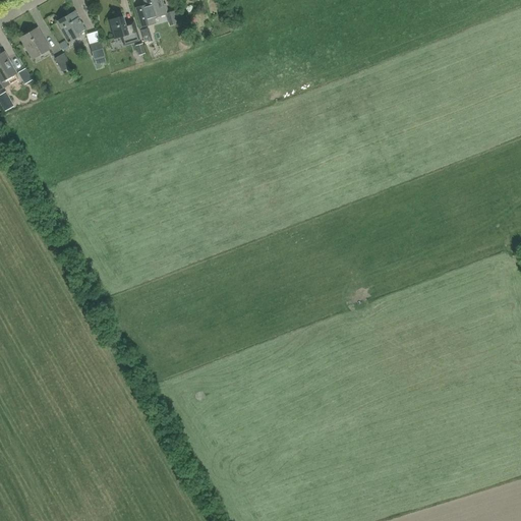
[(167,13),(162,0),(142,0),(146,9),(139,11),(143,26),(153,23),(152,18),(165,14),(167,13)]
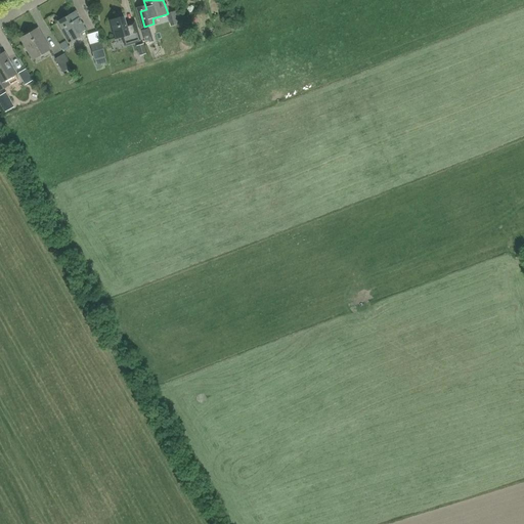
[(86,30),(75,11),(57,22),(70,42),(80,37),(78,34),(86,30)]
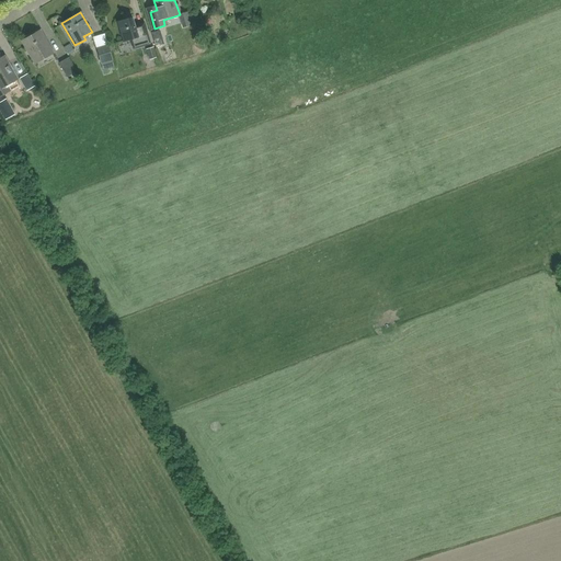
[(182,29),(194,25),(190,12),(180,14),(178,15),(182,29)]
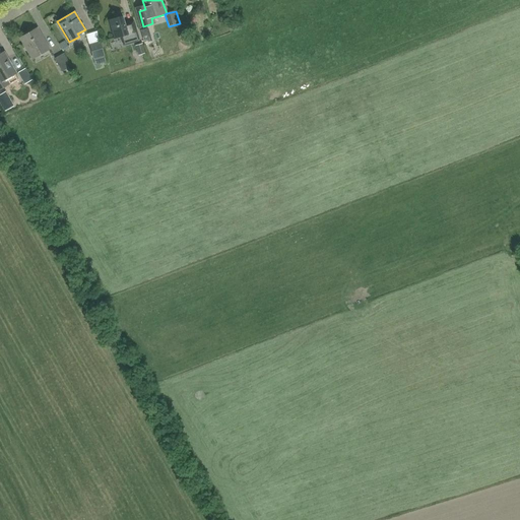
[(115,39),(121,37),(124,46),(139,41),(133,21),(125,23),(123,16),(109,20),(115,39)]
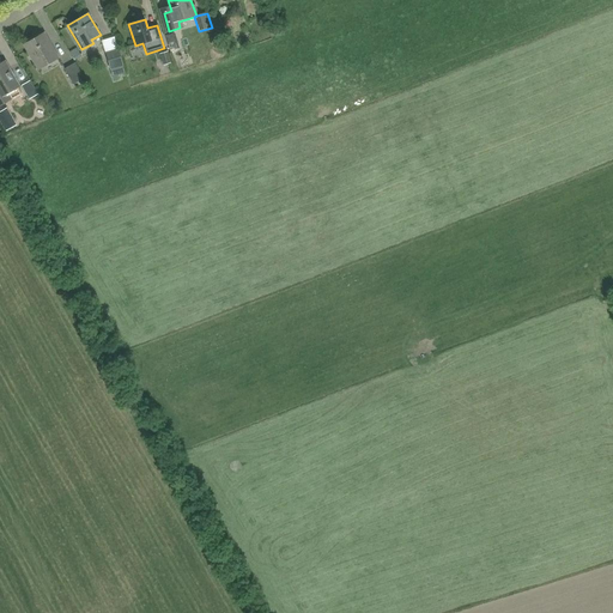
[(58,58),(44,32),(24,44),(37,70),(58,58)]
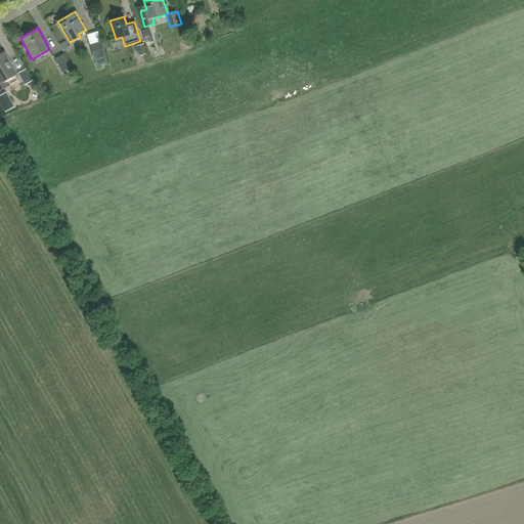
[(91,31),(85,34),(89,43),(95,40),(91,31)]
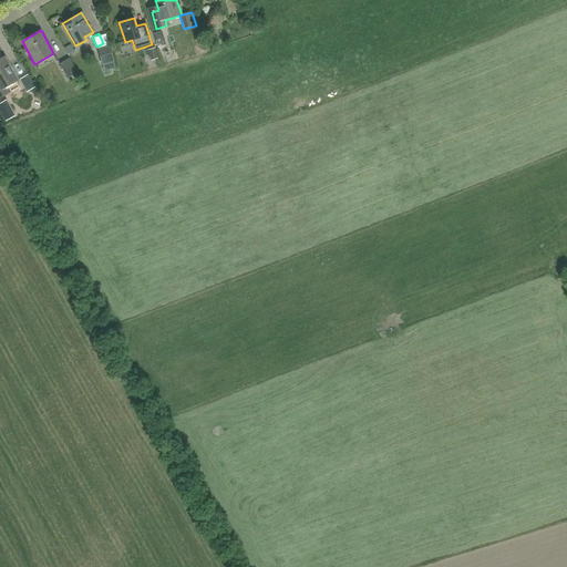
[(102,64),(114,61),(110,45),(98,49),(102,64)]
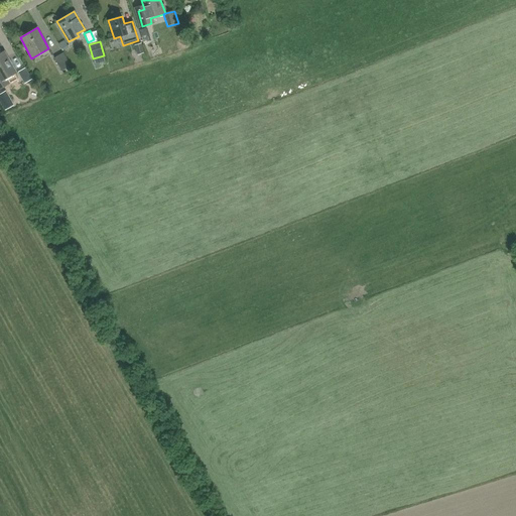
[(62,51),(69,48),(66,43),(59,46),(62,51)]
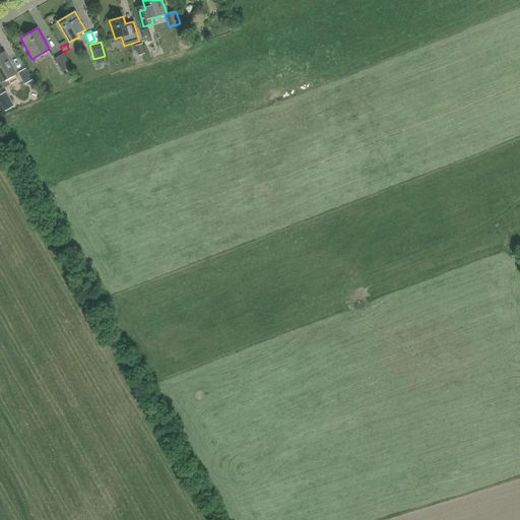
[(145,54),(142,44),(135,46),(138,56),(145,54)]
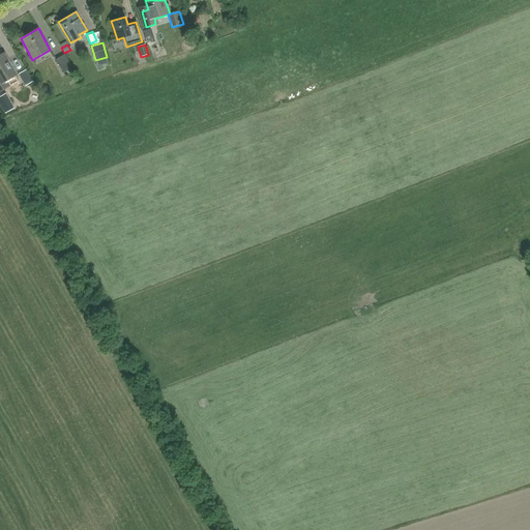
[(15,74),(4,55),(2,56),(0,51),(0,91),(9,86),(5,79),(15,74)]
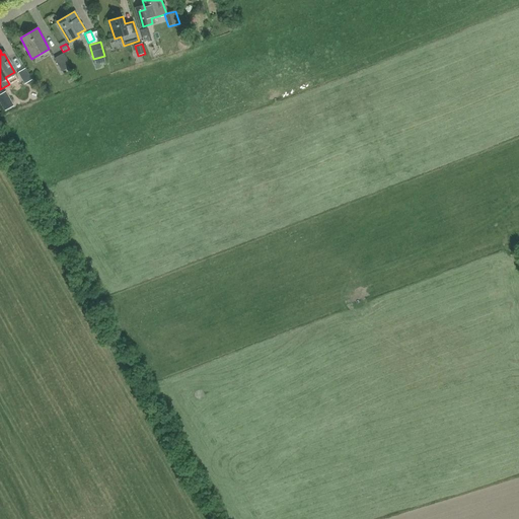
[(62,72),(71,66),(64,54),(55,59),(62,72)]
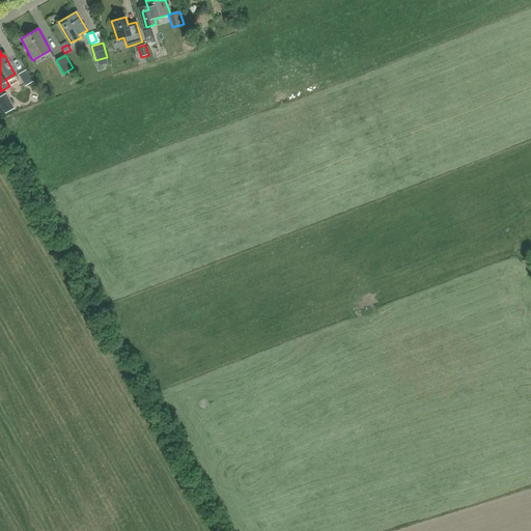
[(19,75),(25,86),(32,82),(26,71),(19,75)]
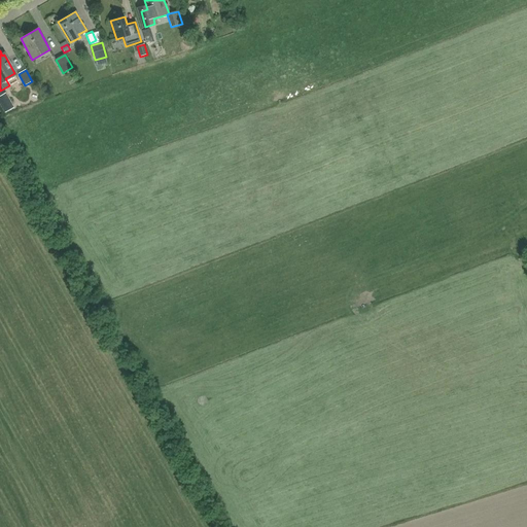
[(3,94),(0,95),(0,106),(4,113),(11,109),(3,94)]
